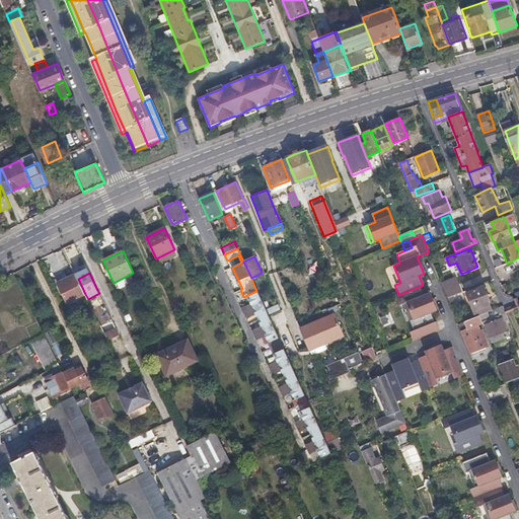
[(58,283),(68,303),(76,299),(85,294),(78,279),(76,274),(58,283)]
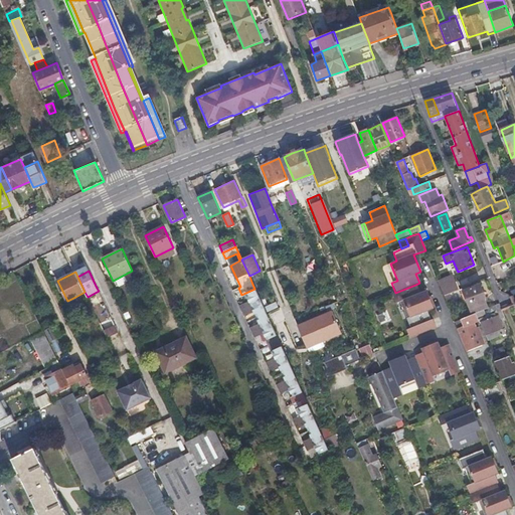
[(0,338),(3,337),(8,349),(43,331),(18,280),(0,288),(0,338)]
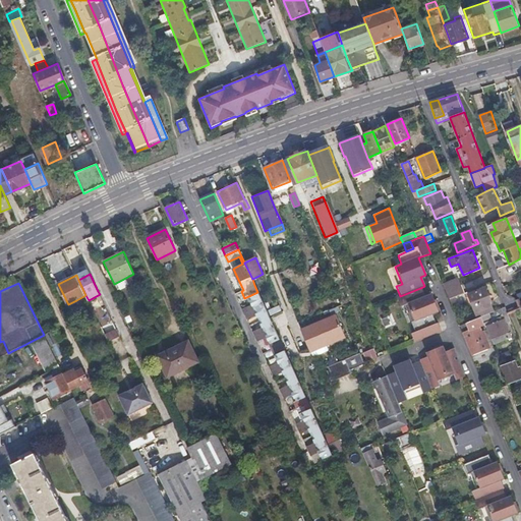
[(462,285),(447,291),(450,299),(455,297),(465,293),(462,285)]
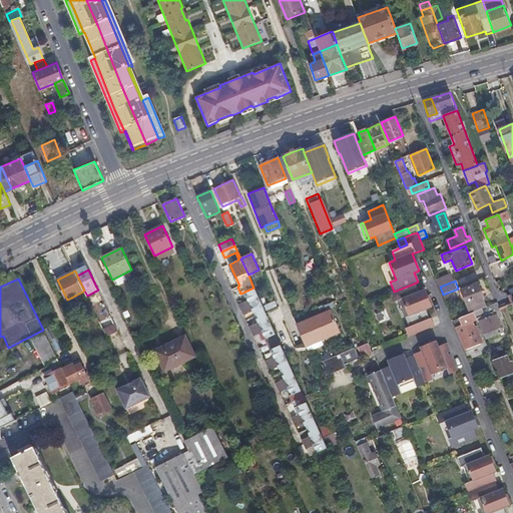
[(482,292),(479,283),(461,290),(471,314),(474,312),(487,307),(481,292),(482,292)]
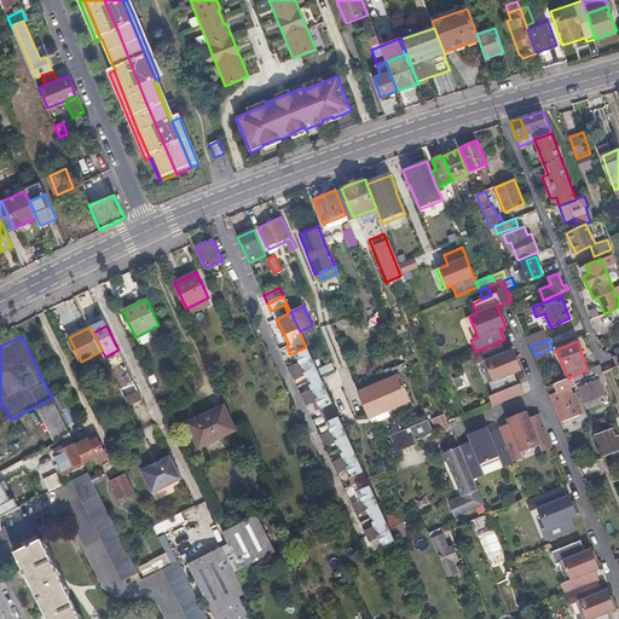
[(487,397),(491,406),(520,394),(522,394),(519,383),(516,385),(512,372),(520,370),(512,350),(504,352),(499,342),(475,352),(470,354),(474,365),(484,362),(491,381),(487,382),(492,394),(487,397)]
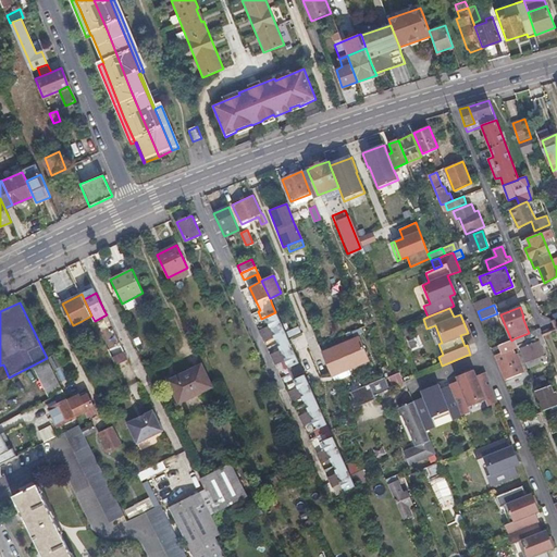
[(288,368),(299,362),(276,313),(265,318),(270,325),(259,330),(264,342),(274,336),(281,349),(271,355),(275,366),(285,360),(288,368)]
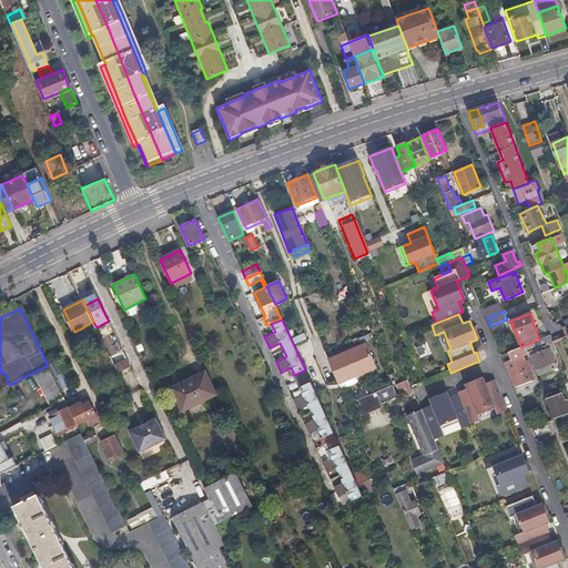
[(83,327),(85,333),(97,327),(93,322),(83,327)]
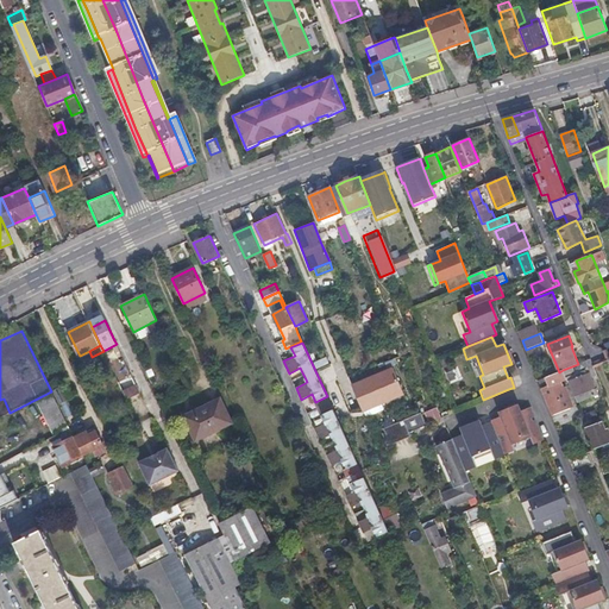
[(577,402),(598,394),(592,377),(597,375),(591,359),(578,364),(563,370),(567,380),(567,381),(569,381),(577,402)]
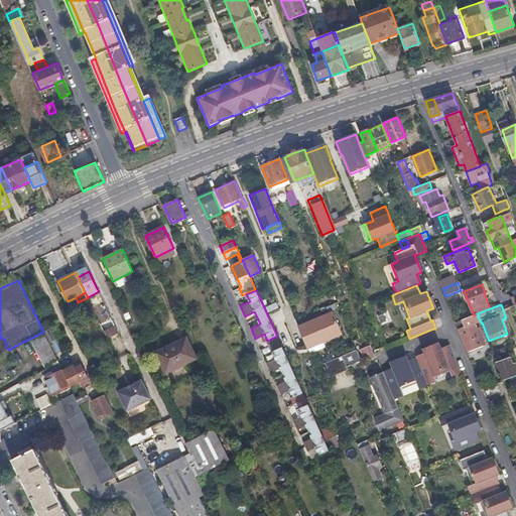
[(298,327),(306,345),(323,339),(324,342),(343,334),(334,311),(298,327)]
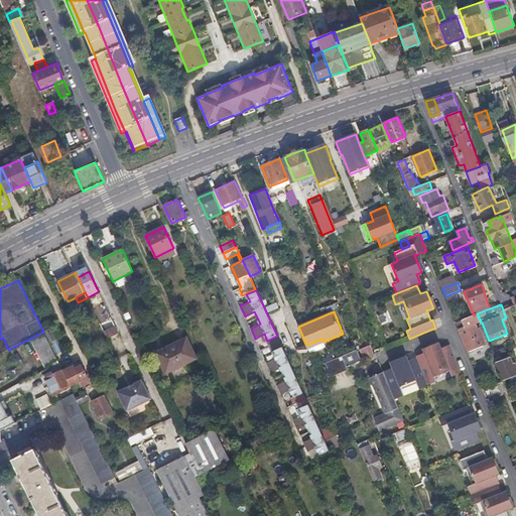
[(468,352),(478,348),(478,347),(486,344),(479,328),(477,328),(476,324),(481,321),(477,313),(474,315),(457,321),(459,327),(465,325),(466,327),(459,329),(468,352)]
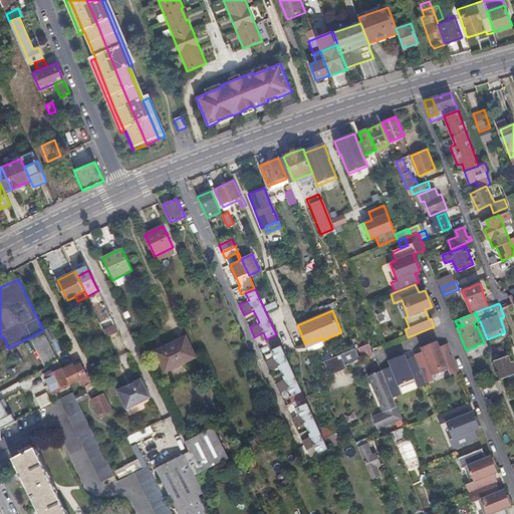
[(84,331),(91,327),(83,314),(77,317),(84,331)]
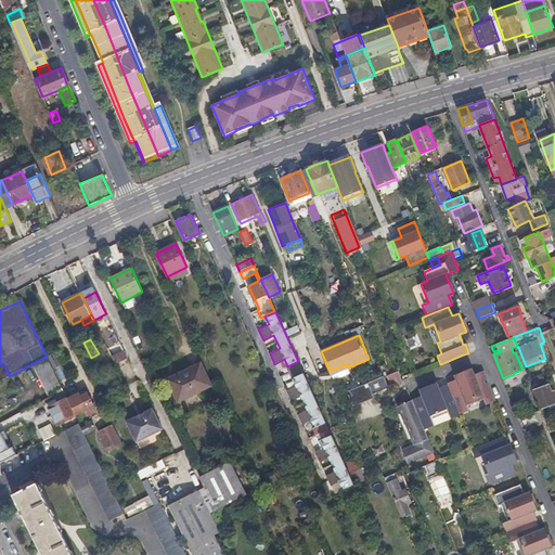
[(120,341),(108,348),(116,364),(128,358),(120,341)]
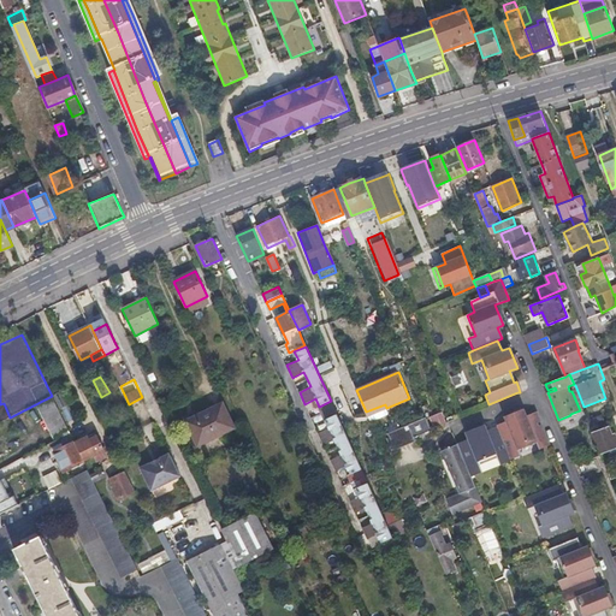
[(70,432),(52,397),(36,406),(54,440),(70,432)]
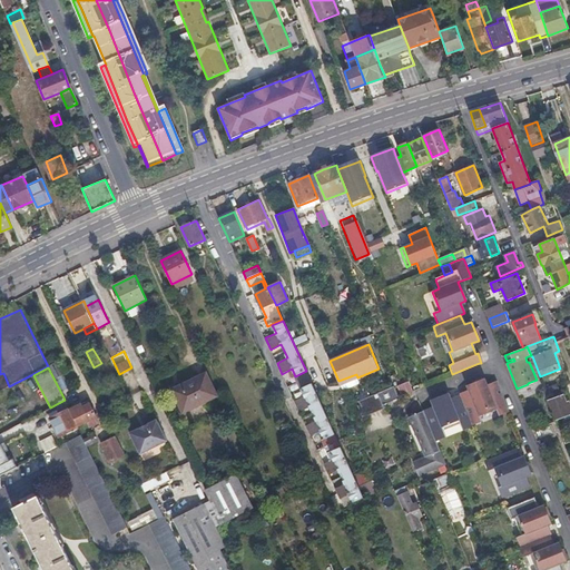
[(217,396),(206,374),(173,390),(184,412),(217,396)]
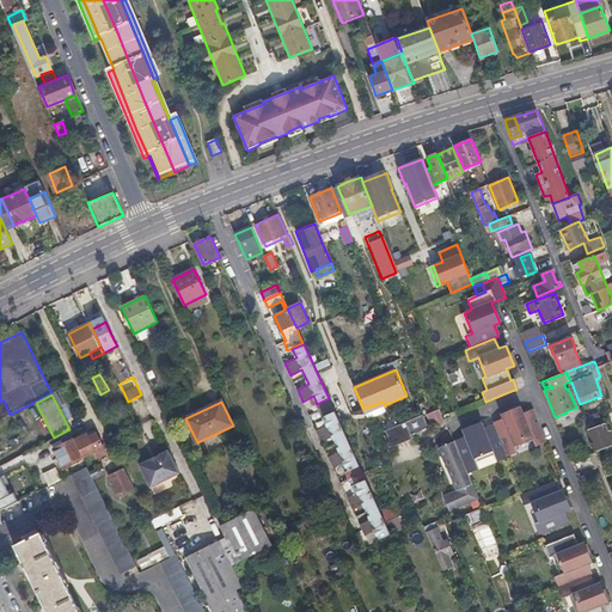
[(383,402),(363,409),(365,414),(384,405),(383,402)]
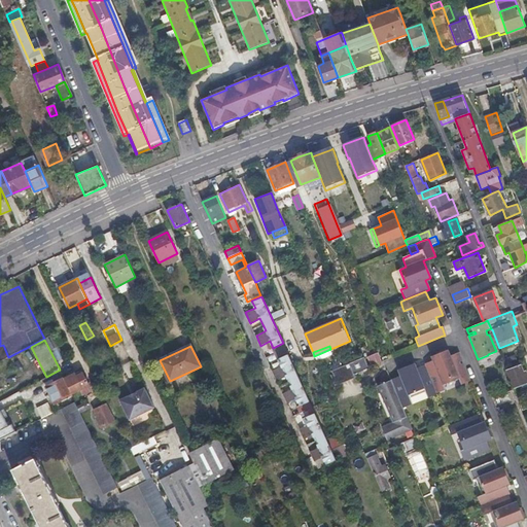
[(425,364),(436,392),(446,388),(443,380),(458,374),(462,384),(471,380),(460,351),(451,355),(448,350),(432,356),(434,360),(425,363),(425,364)]
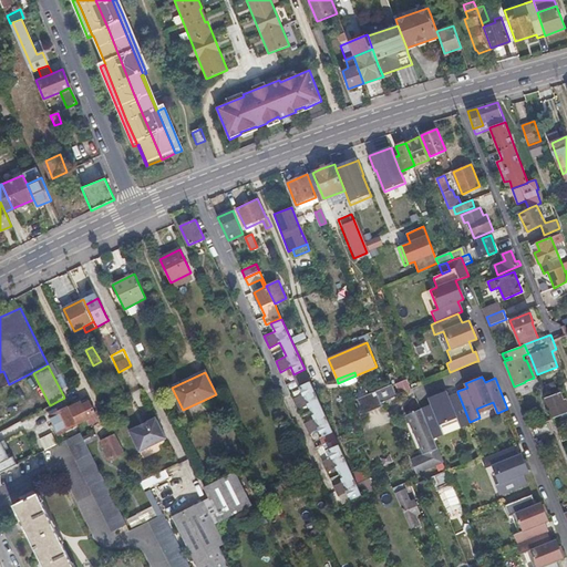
[(394,384),(399,393),(409,389),(405,379),(394,384)]
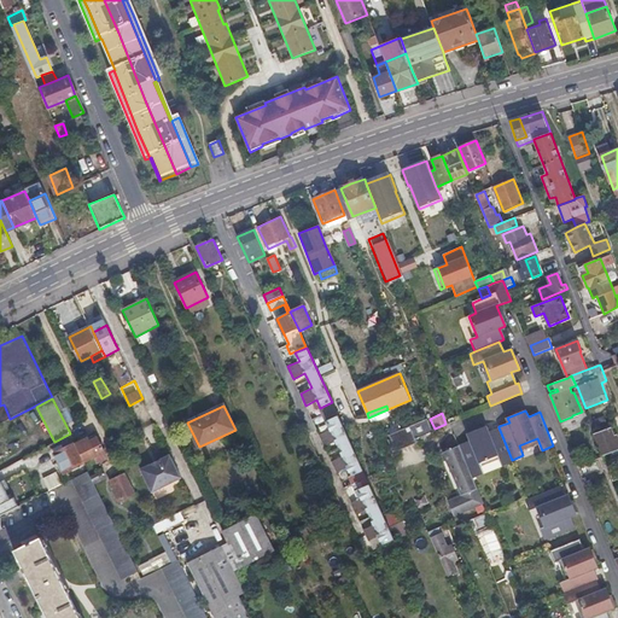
[(351,476),(363,471),(338,415),(326,421),(331,430),(320,435),(325,447),(336,442),(343,456),(332,461),(337,473),(348,468),(351,476)]
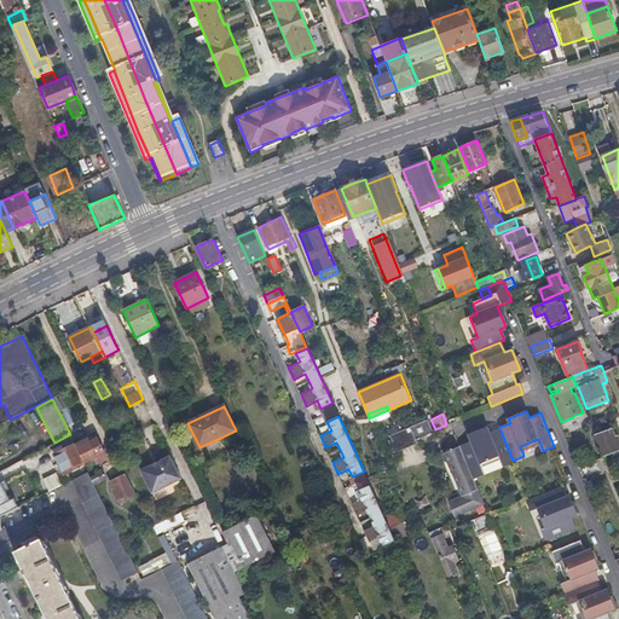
[(596,428),(608,423),(606,417),(594,422),(596,428)]
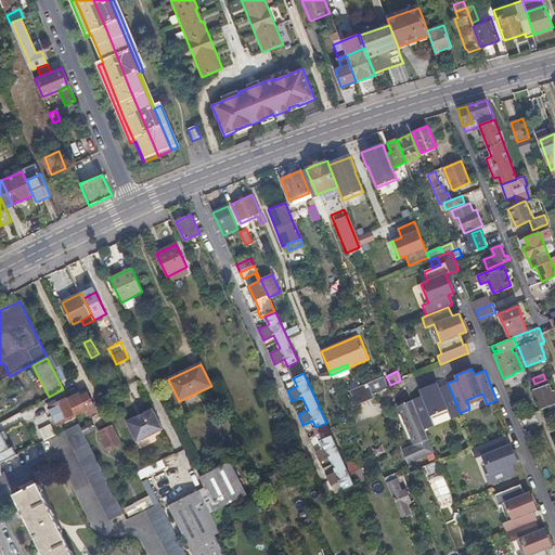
[(389,388),(384,376),(369,383),(373,395),(389,388)]
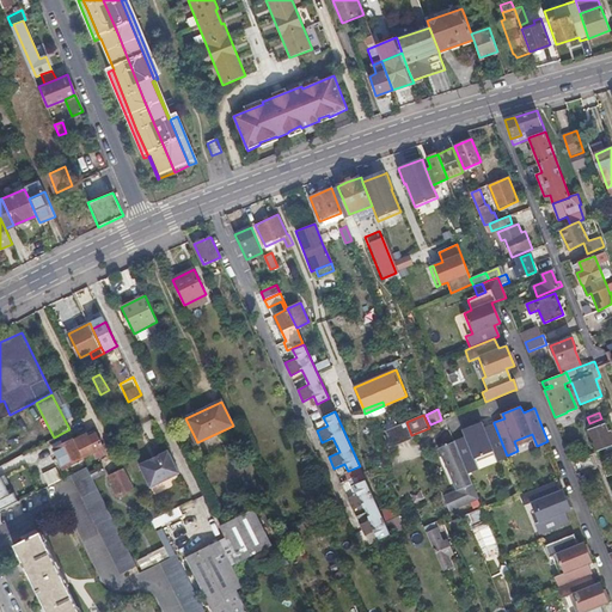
[(454,442),(467,472),(478,467),(475,457),(493,450),(496,460),(508,456),(507,456),(494,423),(485,427),(483,421),(464,429),(466,435),(454,440),(454,442)]
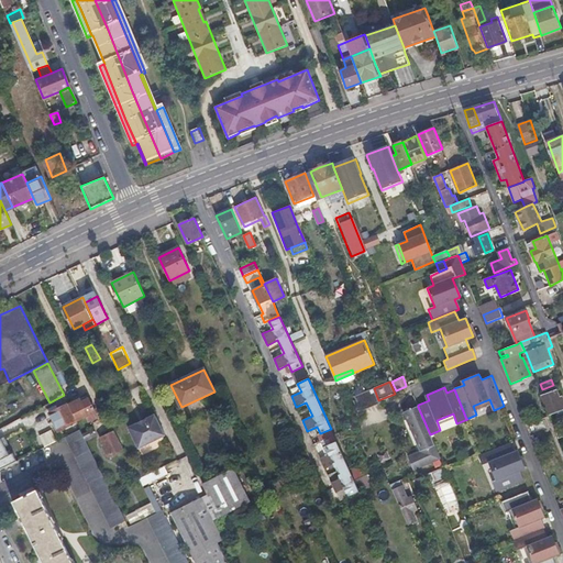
[(378,400),(374,388),(356,396),(361,408),(378,400)]
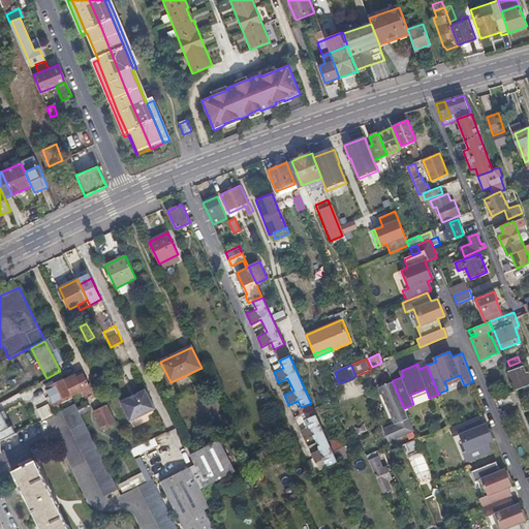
[(509,372),(517,390),(523,386),(524,391),(528,389),(528,373),(526,373),(523,367),(509,372)]
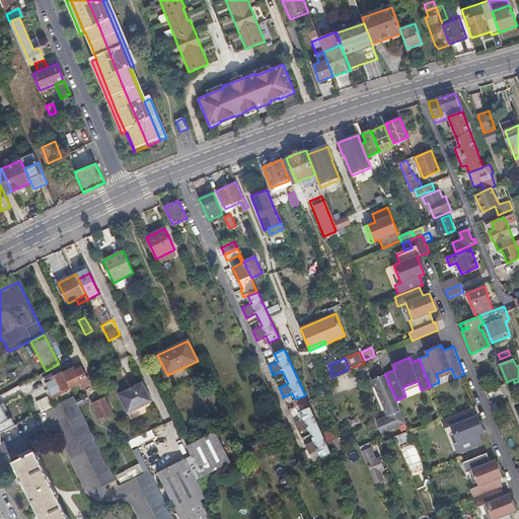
[(60,365),(52,369),(54,374),(62,370),(60,365)]
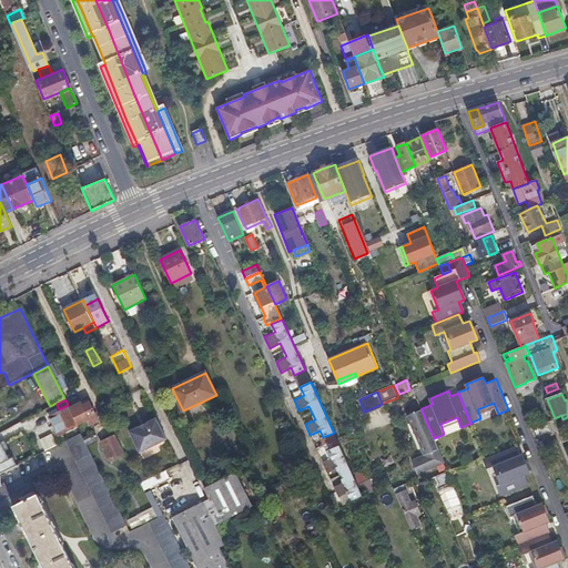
[(89,402),(81,406),(80,403),(69,407),(78,425),(88,421),(90,425),(99,421),(89,402)]
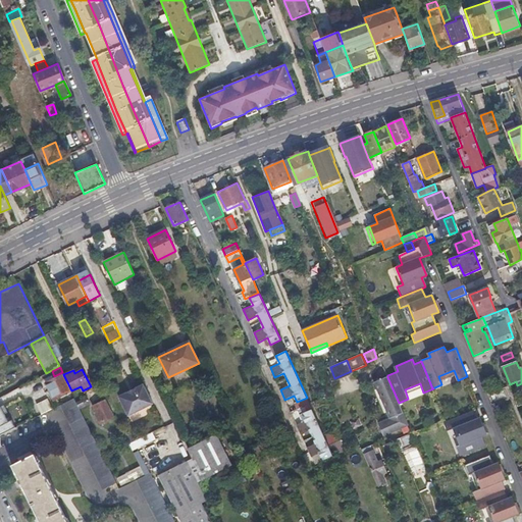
[(63,374),(46,382),(54,400),(71,392),(71,390),(63,374)]
